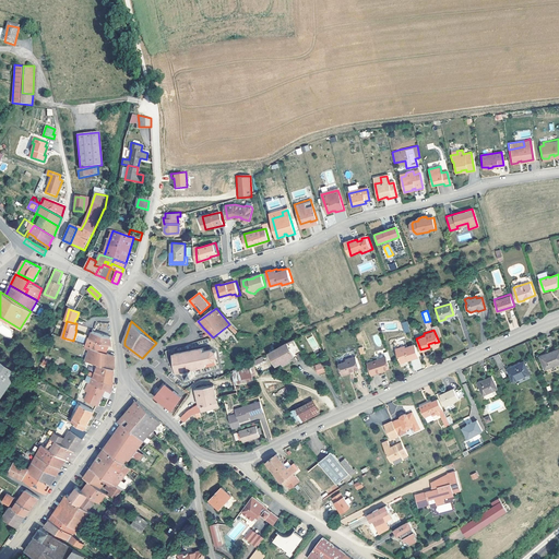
[(93,331),(90,337),(110,344),(113,345),(111,337),(93,331)]
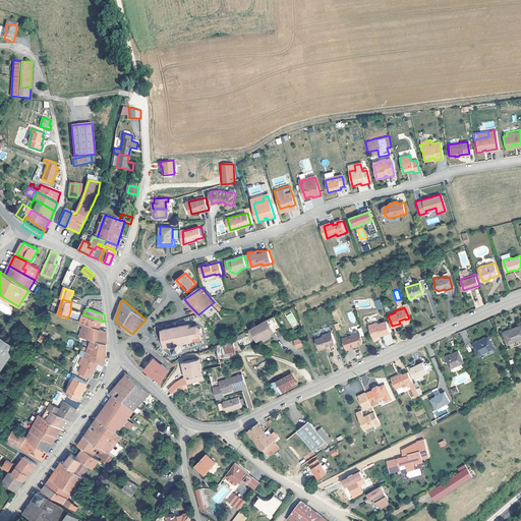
[(92,339),(107,343),(107,337),(107,332),(100,329),(101,325),(103,321),(83,314),(79,325),(84,326),(80,336),(92,339)]
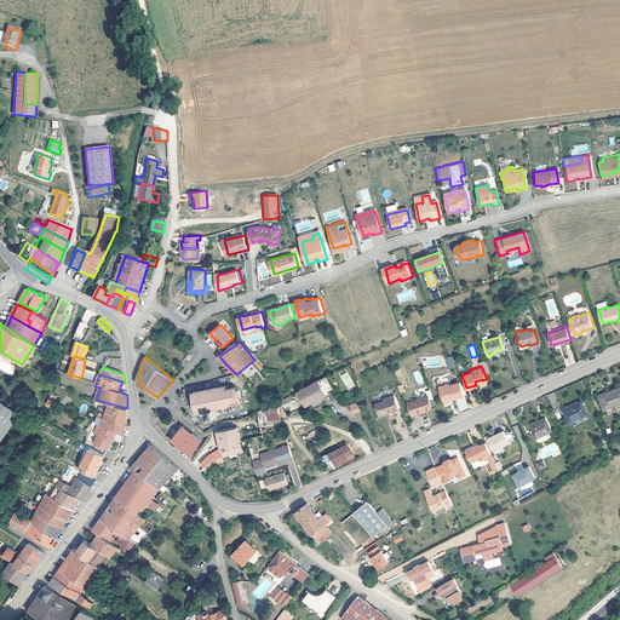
[(327,375),(299,390),(308,405),(310,403),(311,405),(315,406),(329,399),(327,394),(334,389),(327,375)]
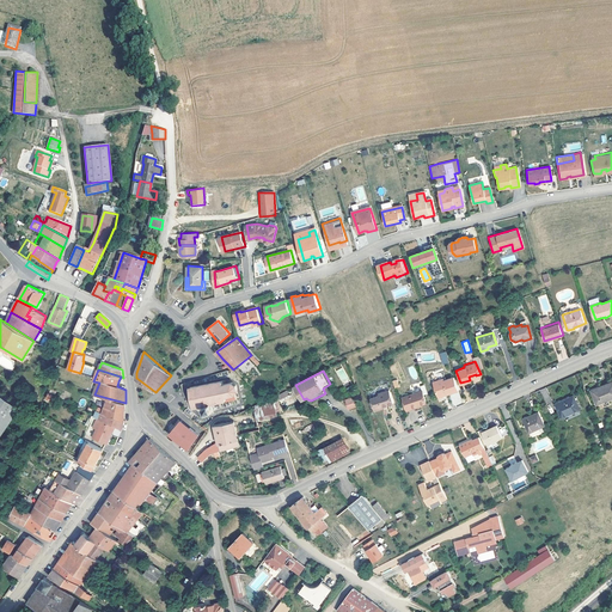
[(436,396),(457,389),(452,373),(439,378),(438,375),(430,379),(436,396)]
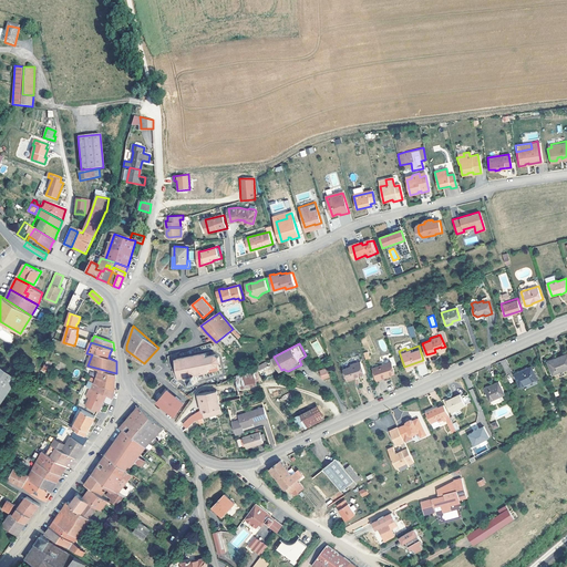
[(209,370),(209,371),(219,369),(218,364),(220,361),(219,357),(216,354),(207,357),(207,353),(177,359),(181,377),(192,374),(188,375),(191,383),(198,380),(195,373),(209,370)]
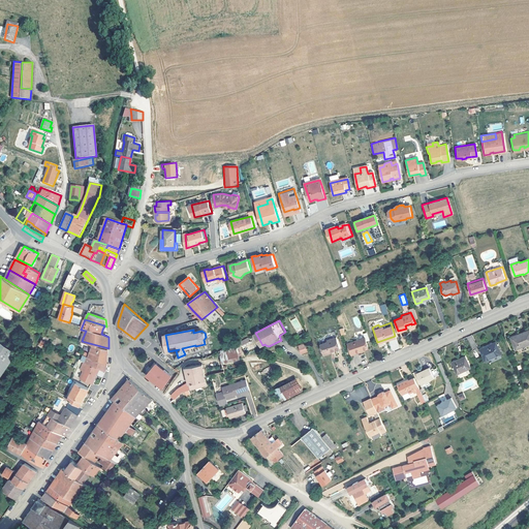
[(528,331),(512,338),(517,349),(528,344),(528,331)]
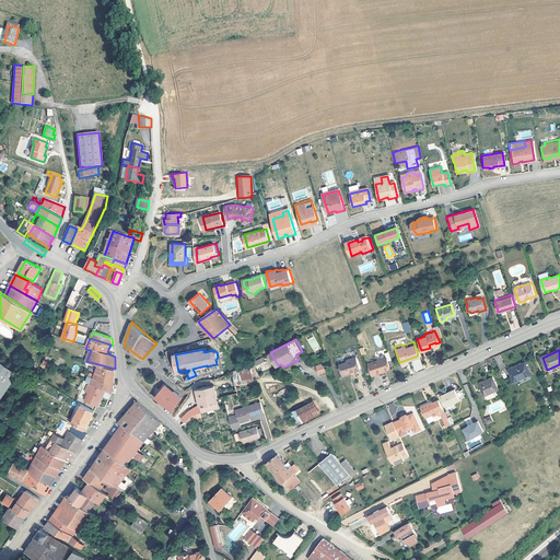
[(374,370),(381,368),(387,365),(384,354),(366,361),(371,374),(375,373),(374,370)]
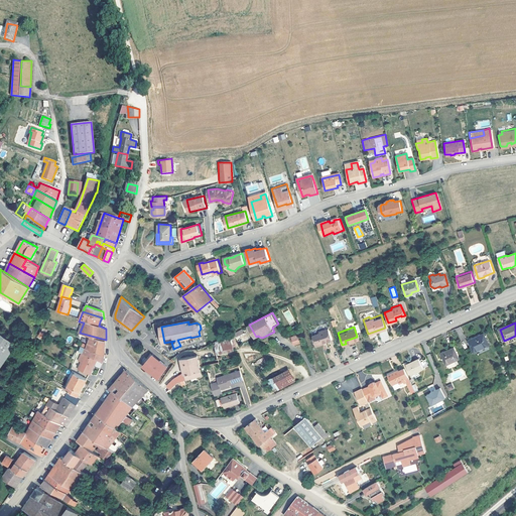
[(461,342),(466,339),(461,327),(456,330),(461,342)]
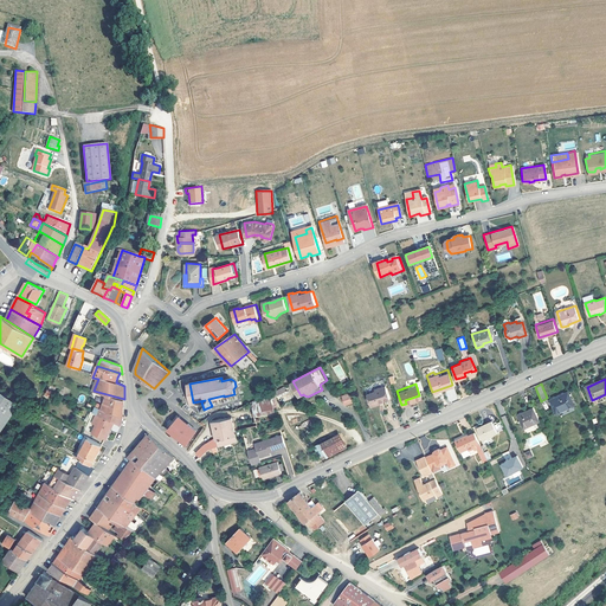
[(0,430),(21,398),(0,385),(0,430)]
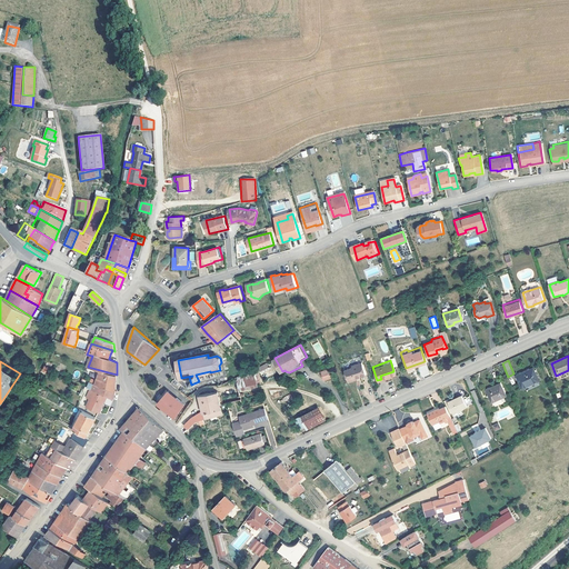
[(360,378),(371,375),(367,361),(356,365),(357,366),(348,369),(352,381),(361,379),(360,378)]
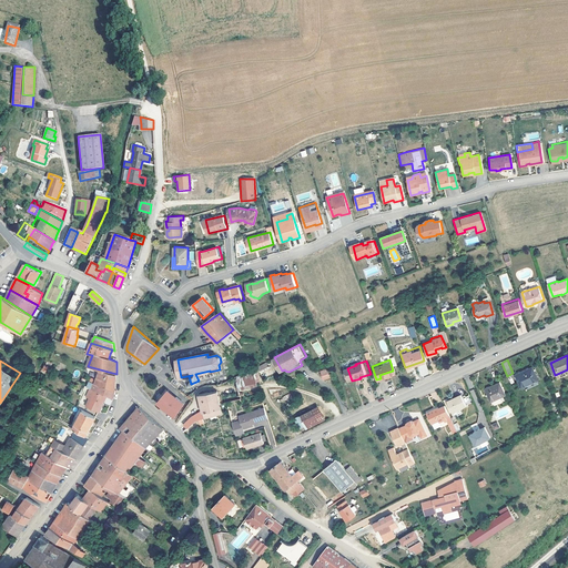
[(323,381),(331,378),(327,368),(320,371),(323,381)]
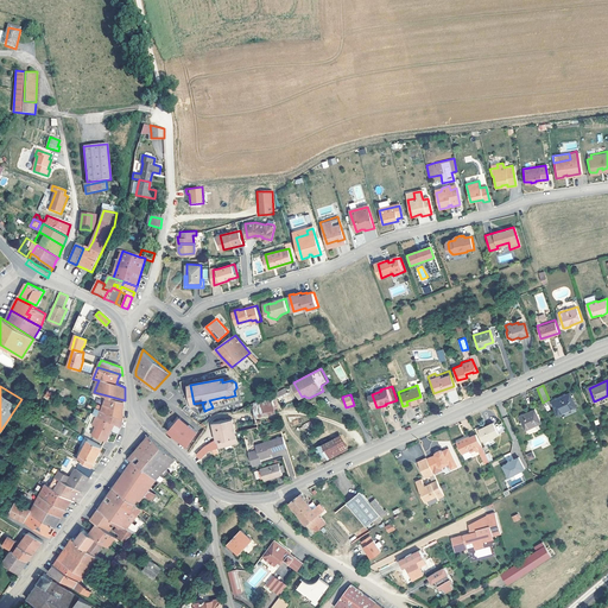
[(571,394),(553,401),(558,416),(577,409),(571,394)]
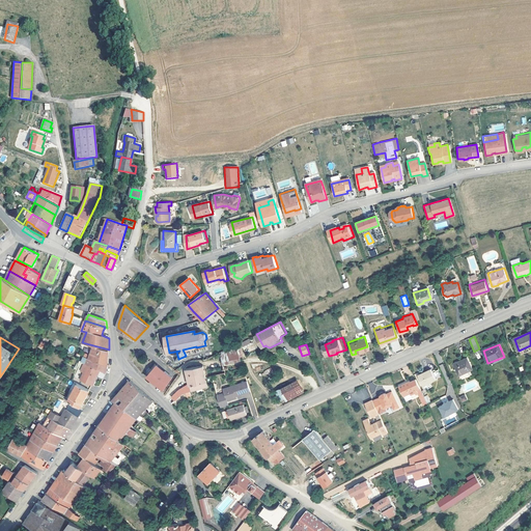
[(89,358),(109,365),(109,363),(109,357),(109,350),(93,345),(89,358)]
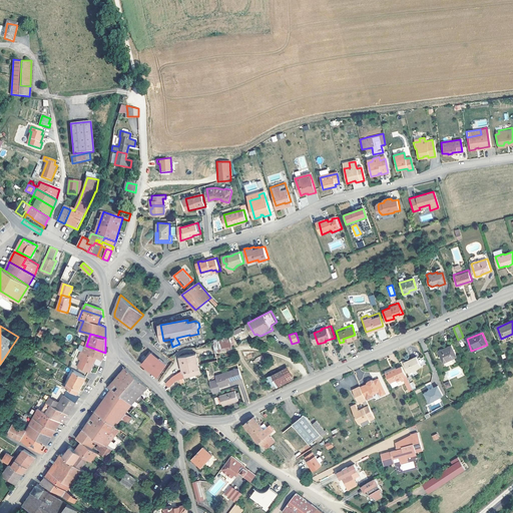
[(214,345),(215,346),(231,342),(228,334),(221,338),(219,339),(214,340),(214,341),(214,345)]
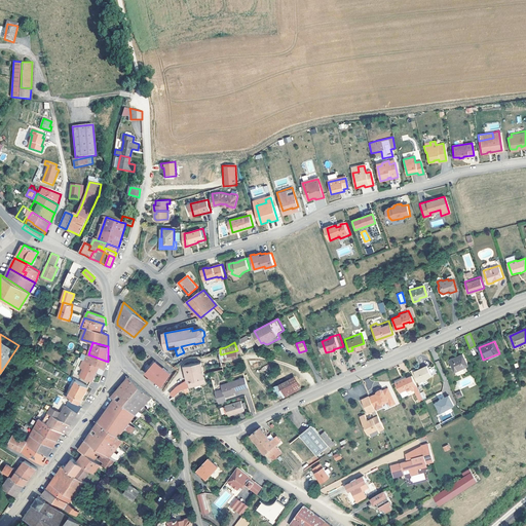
[(238,355),(237,350),(221,354),(221,360),(238,355)]
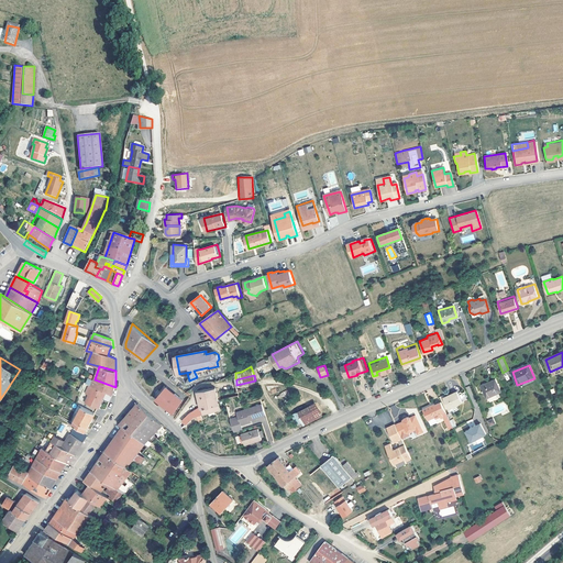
[(114,392),(116,387),(95,379),(90,377),(88,383),(90,384),(94,385),(107,392),(113,394),(114,392)]
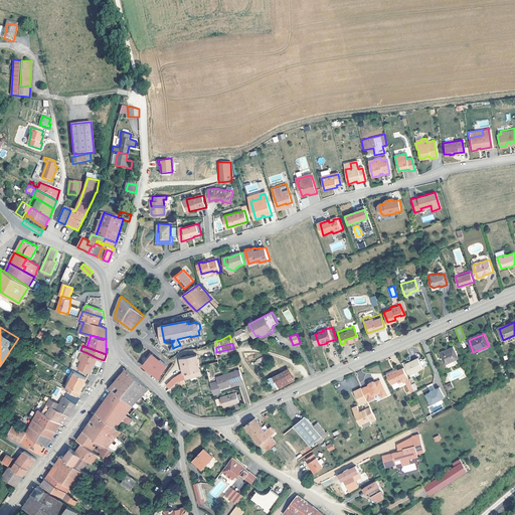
[(454,348),(441,353),(445,364),(459,359),(454,348)]
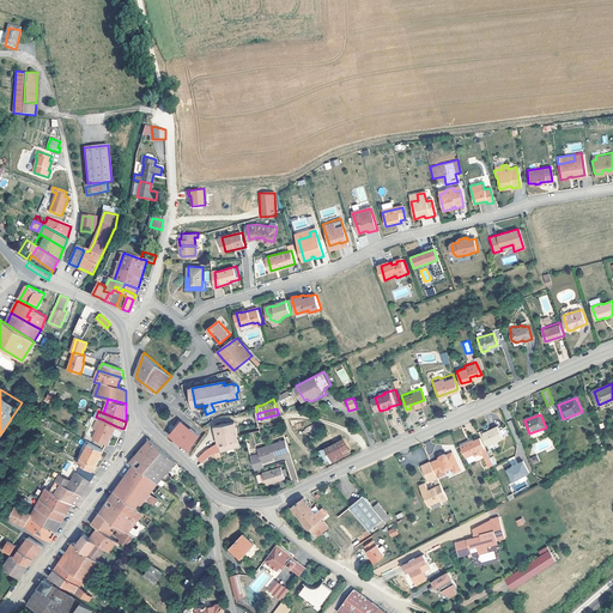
[(102,419),(98,429),(93,437),(108,444),(113,435),(116,426),(102,419)]
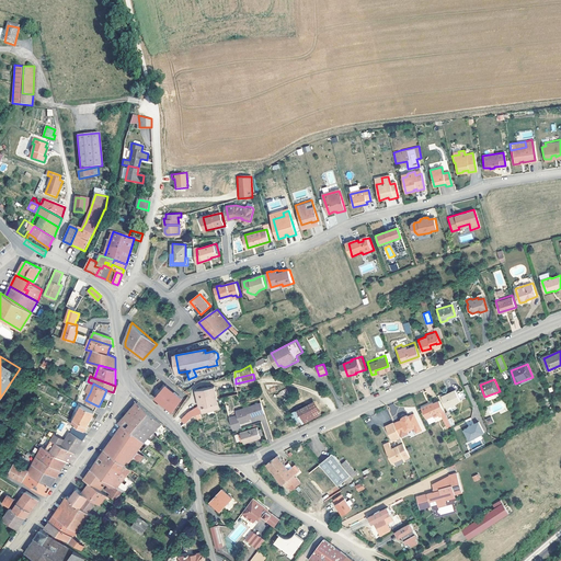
[(205,387),(210,410),(220,408),(218,399),(215,385),(205,387)]
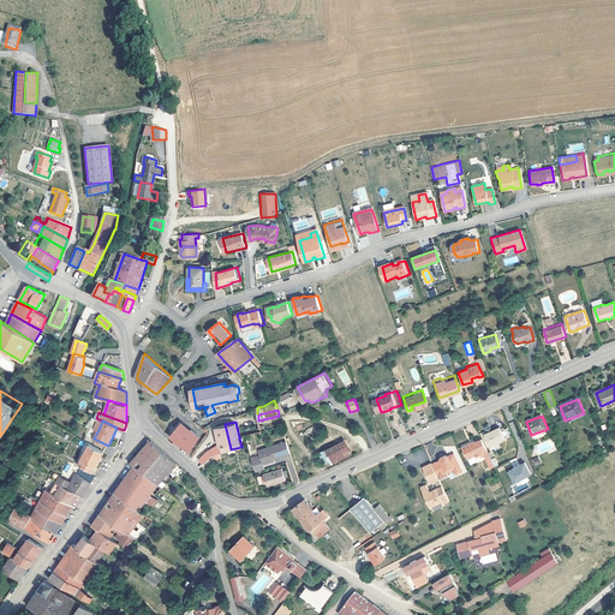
[(201,436),(190,429),(189,430),(180,424),(175,430),(177,430),(175,433),(173,434),(171,437),(190,452),(201,436)]
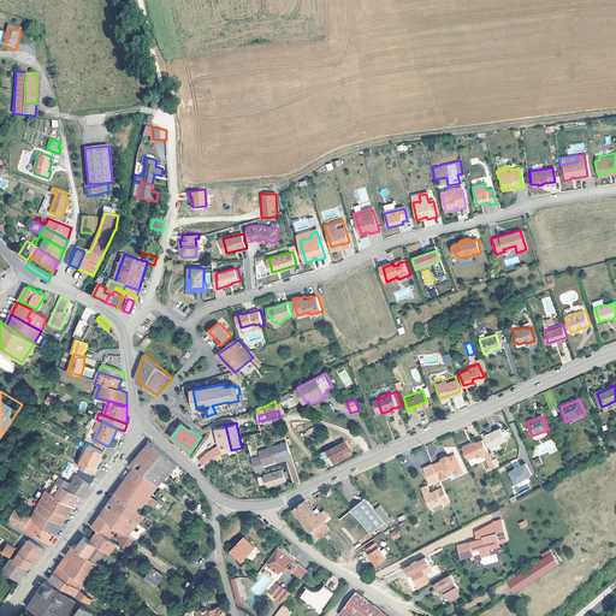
[(212,456),(231,450),(225,425),(217,427),(220,444),(208,451),(212,456)]
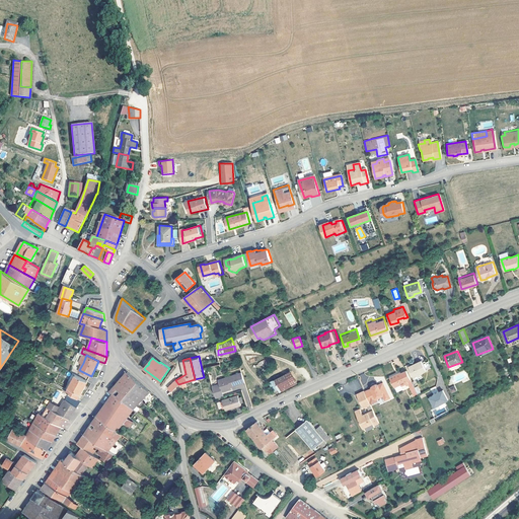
[(423,362),(411,367),(414,376),(426,371),(423,362)]
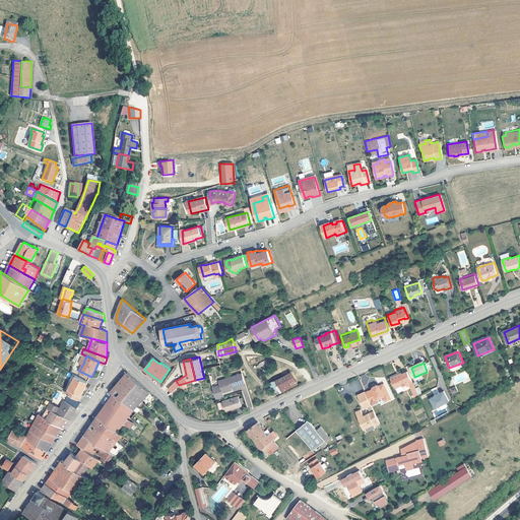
[(111,391),(114,394),(134,409),(150,391),(128,372),(121,381),(112,391),(111,391)]
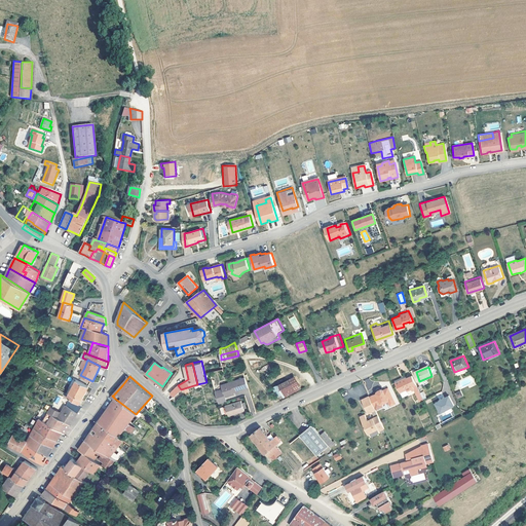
[(278,384),(283,393),(300,385),(296,376),(278,384)]
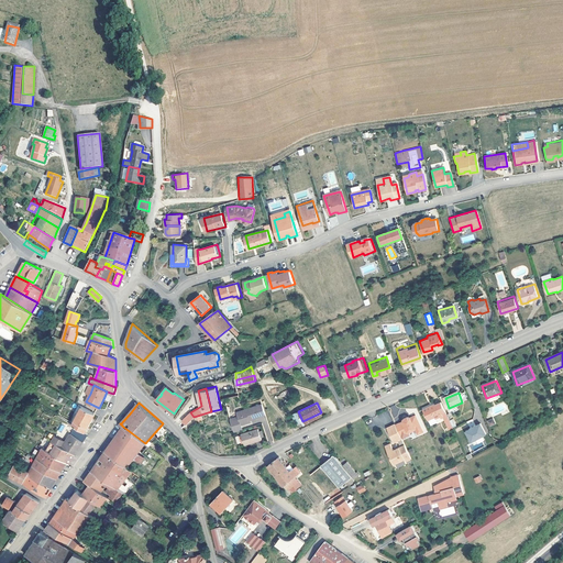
[(240,423),(250,420),(266,415),(263,404),(238,412),(239,417),(231,419),(234,432),(242,430),(241,424),(240,423)]
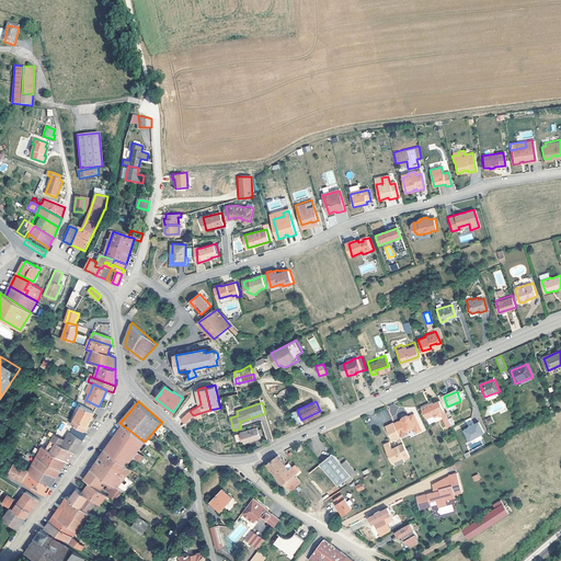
[(450,424),(448,420),(441,402),(431,407),(431,405),(423,409),(426,420),(434,416),(434,419),(439,416),(441,418),(442,418),(446,426),(450,424)]
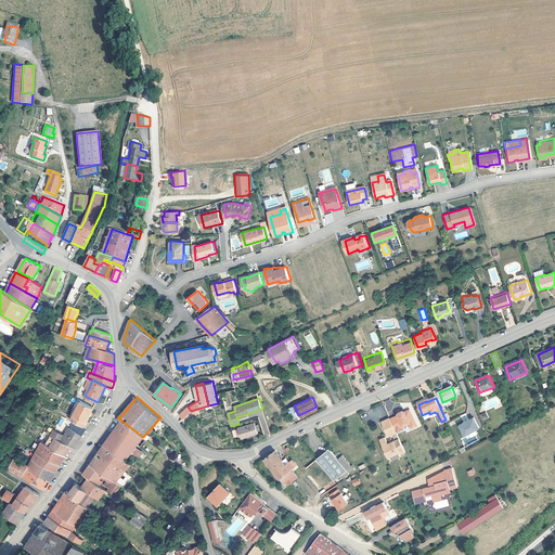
[(76,421),(84,425),(90,414),(88,414),(92,407),(81,400),(77,408),(72,418),(76,421)]
